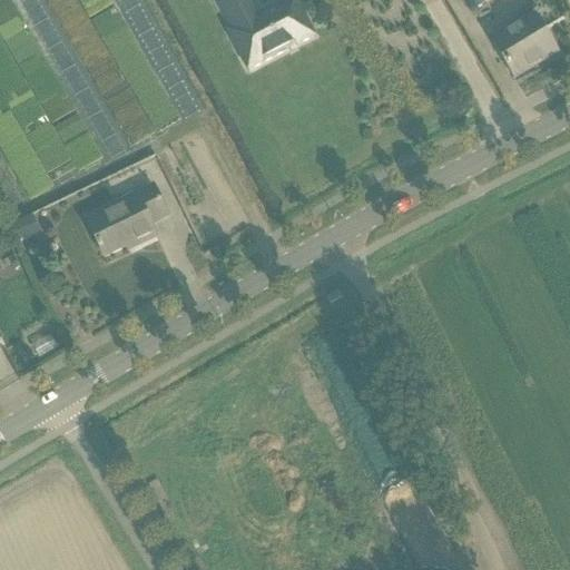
[(295,0),(290,0),(258,17),(252,6),(248,0),(215,0),(232,31),(227,33),(248,72),(315,38),(295,0)]
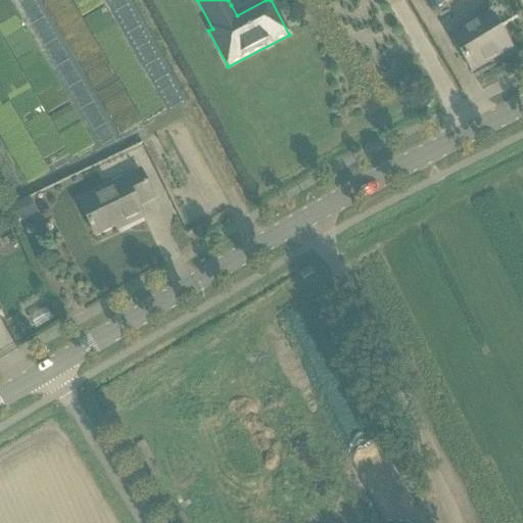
[(426,0),(434,12),(452,1),(453,0),(426,0)]
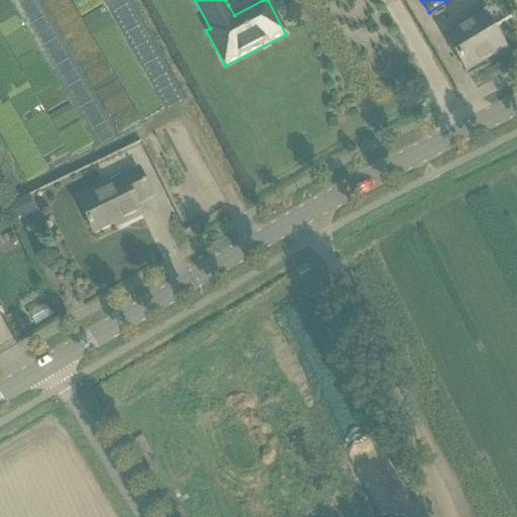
[(446,41),(467,73),(505,49),(485,17),(446,41)]
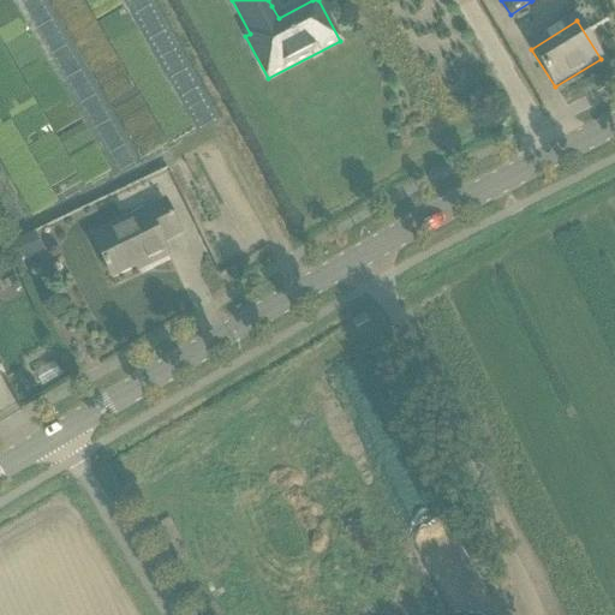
[(94,239),(103,258),(106,266),(108,272),(108,270),(113,280),(148,263),(149,267),(168,258),(162,245),(180,237),(169,215),(165,204),(147,213),(147,214),(94,239)]
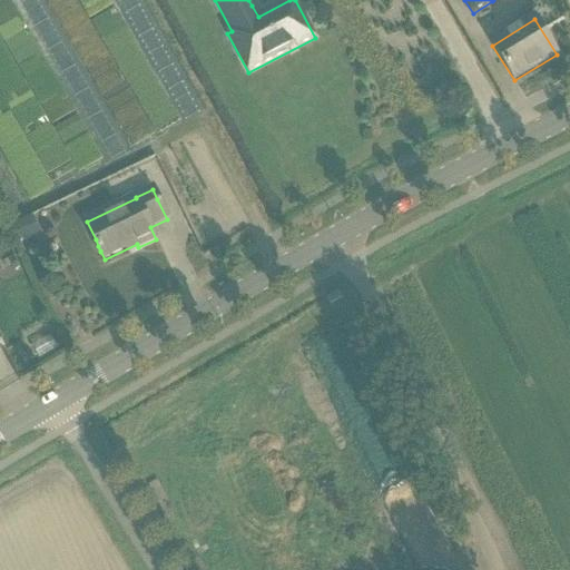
[(29,219),(12,227),(19,243),(37,235),(29,219)]
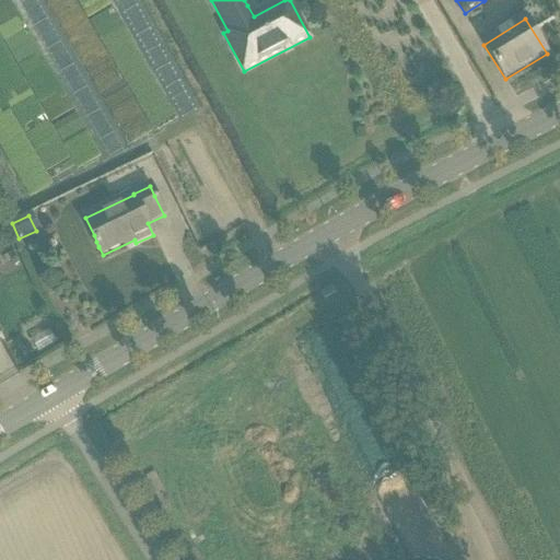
[(241,559),(235,549),(213,559),(241,559)]
